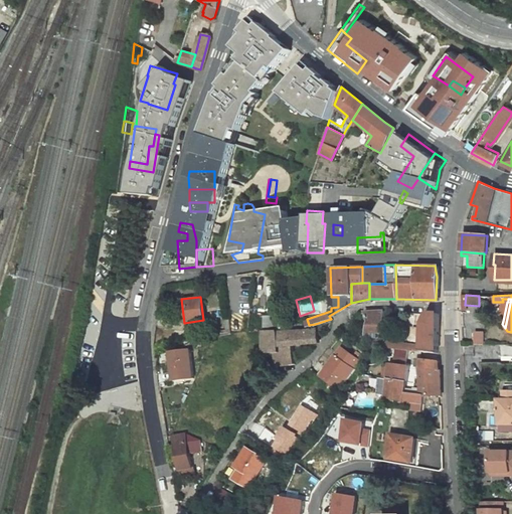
[(376,331),(381,331),(383,311),(383,310),(370,311),(363,312),(367,322),(364,331),(376,331)]
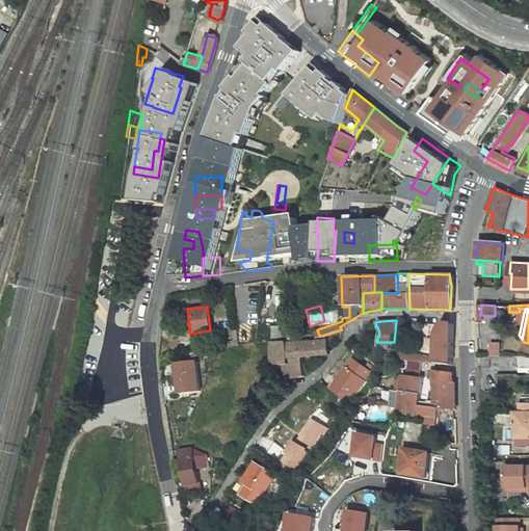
[(435,335),(434,355),(393,351),(392,359),(450,364),(452,323),(442,323),(435,335)]
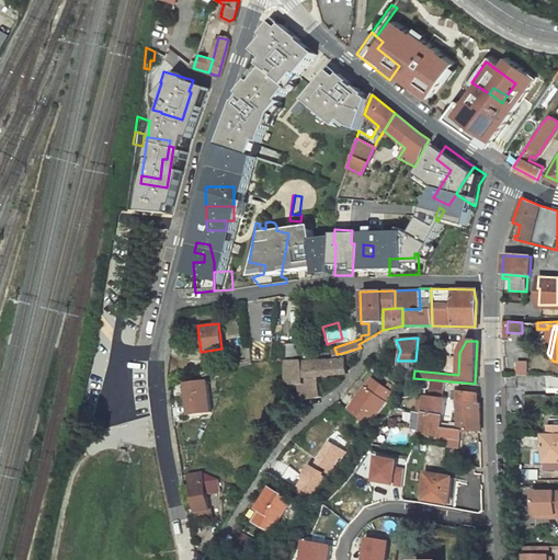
[(302,343),(285,343),(285,360),(302,358),(302,343)]
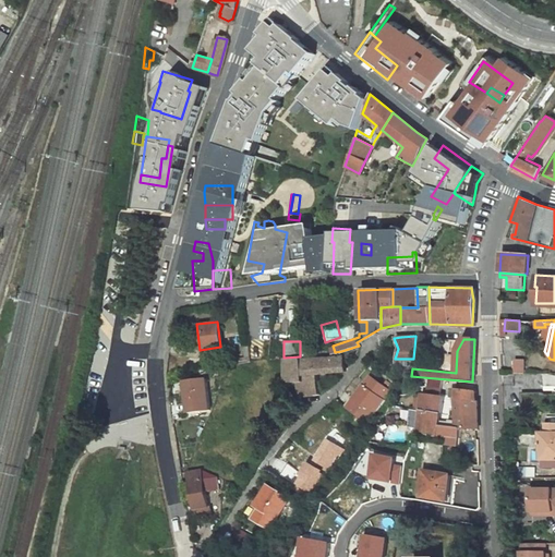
[(255,343),(245,343),(248,361),(268,359),(269,342),(255,343)]
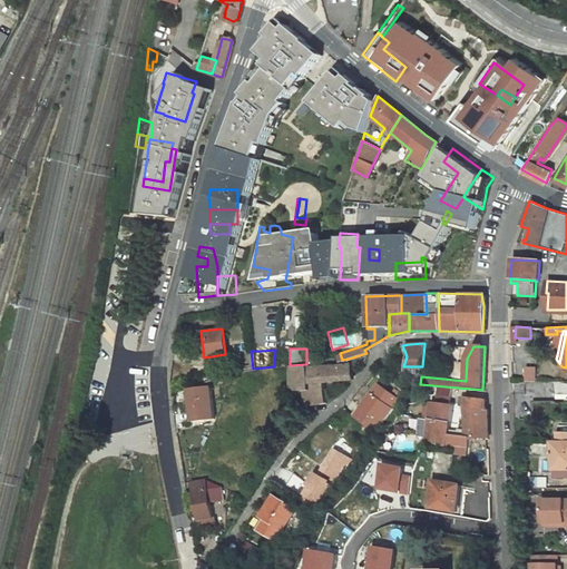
[(290,365),(291,390),(300,390),(302,404),(324,402),(322,382),(352,379),(350,365),(361,362),(367,353),(349,359),(342,360),(343,362),(306,365),(306,364),(290,365)]
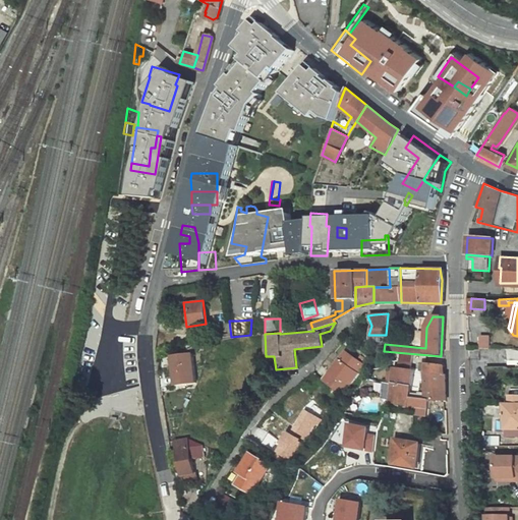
[(322,381),(339,393),(360,363),(343,350),(322,381)]
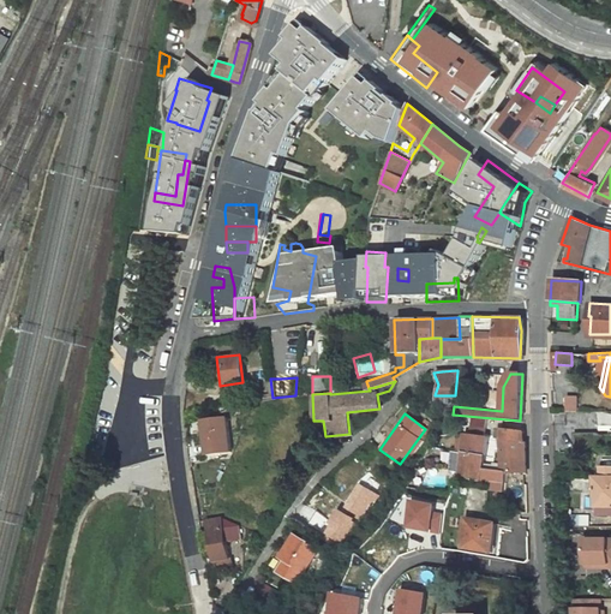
[(225,417),(201,419),(204,453),(228,451),(225,417)]
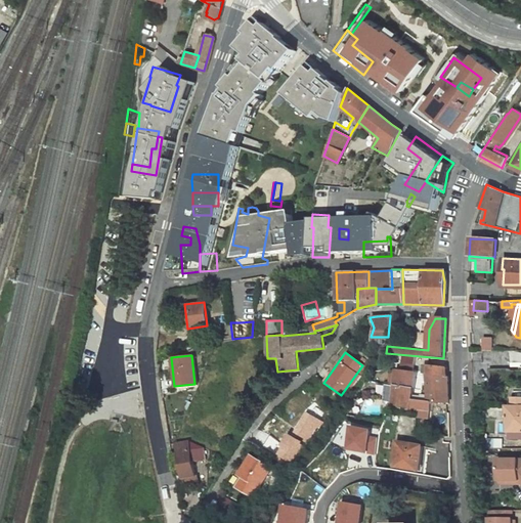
[(444,366),(426,364),(425,373),(425,374),(444,376),(444,366)]
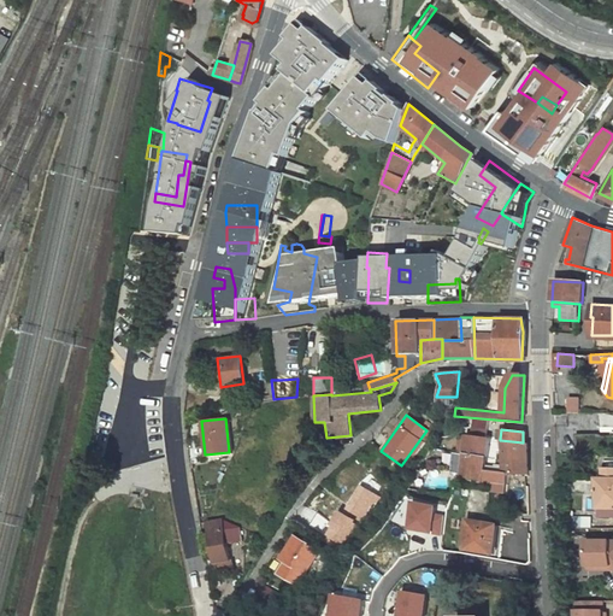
[(507,473),(500,471),(482,468),(488,438),(483,438),(484,434),(479,433),(479,432),(471,432),(470,436),(465,435),(463,452),(464,452),(459,477),(505,486),(507,473)]
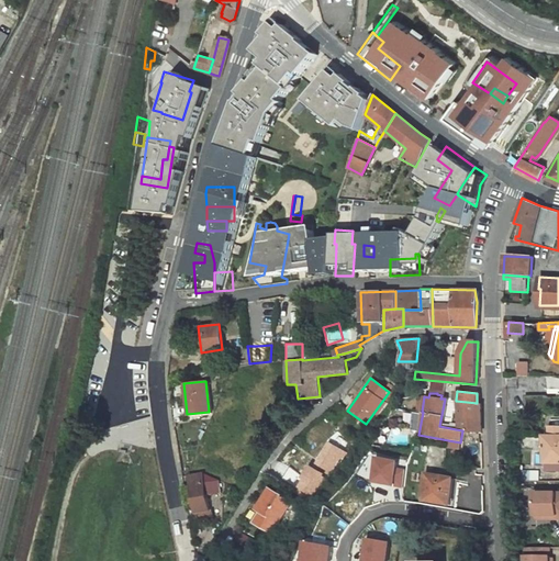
[(523,411),(541,410),(541,393),(523,393),(523,411)]
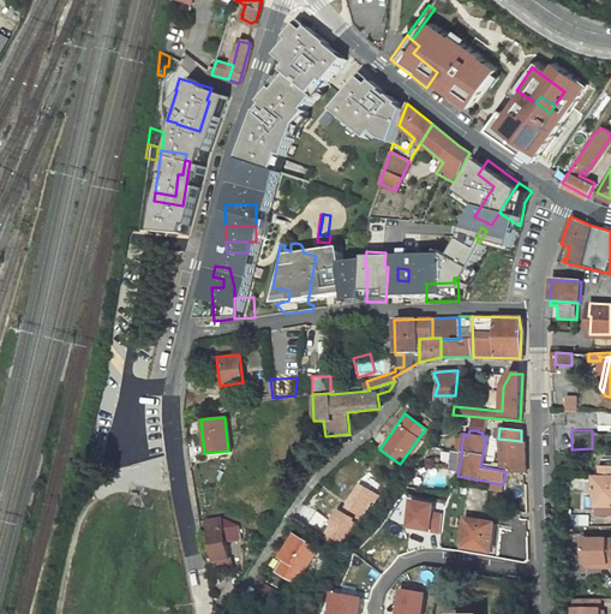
[(505,471),(523,470),(522,441),(521,441),(498,439),(498,470),(505,471)]
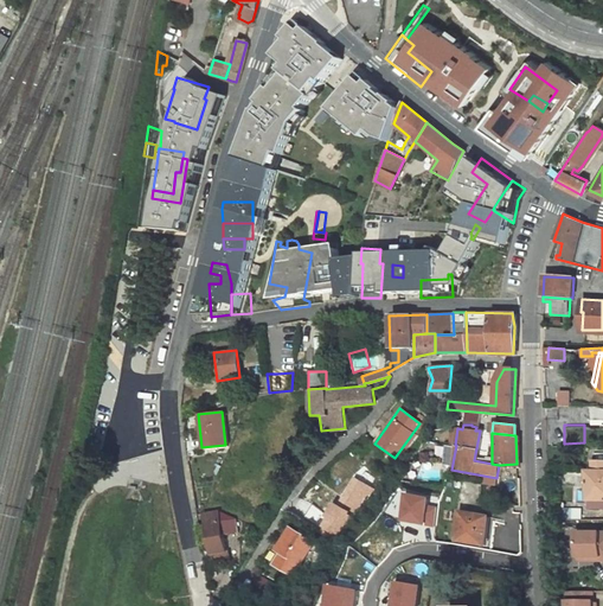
[(455,445),(444,442),(441,461),(444,461),(444,465),(448,466),(447,470),(451,470),(456,445),(455,445)]
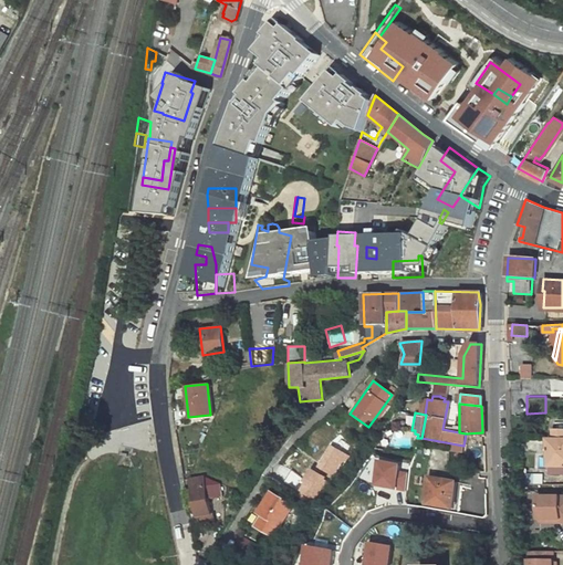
[(562,429),(552,429),(552,439),(548,439),(548,473),(562,473),(562,429)]
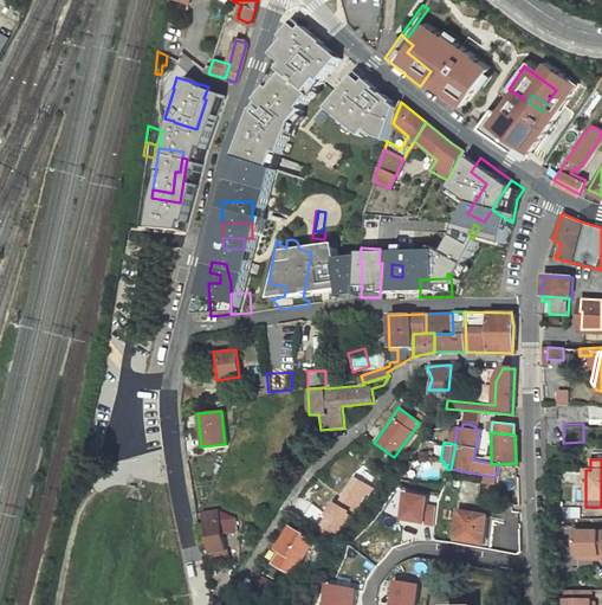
[(371,489),(353,476),(321,526),(334,534),(338,526),(345,531),(371,489)]
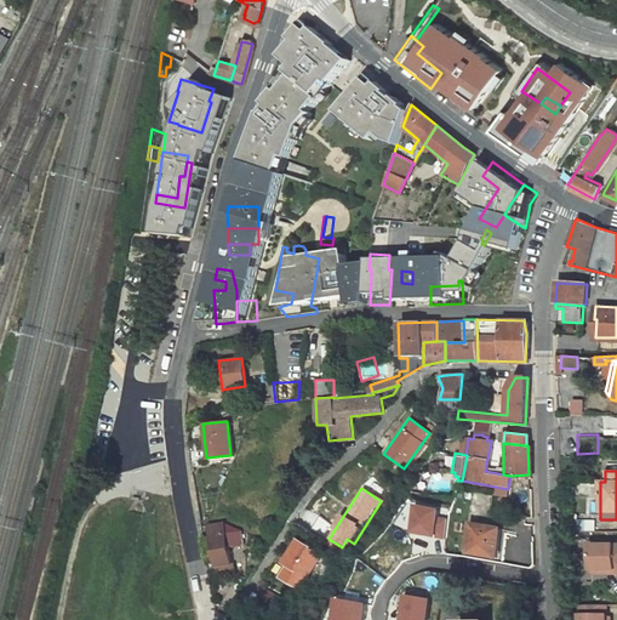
[(503,513),(507,495),(492,494),(491,512),(503,513)]
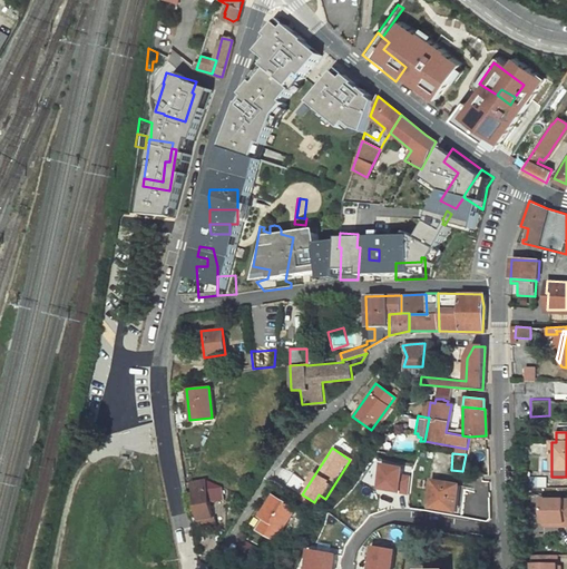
[(406,494),(411,469),(384,462),(379,489),(406,494)]
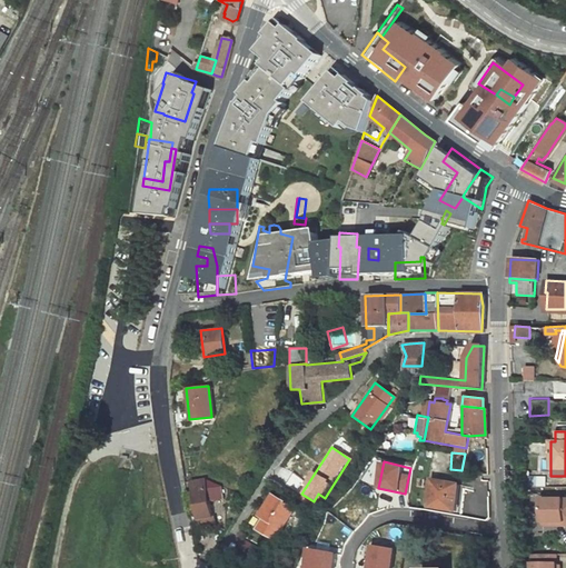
[(189,480),(196,518),(209,516),(207,500),(221,498),(219,485),(204,478),(189,480)]
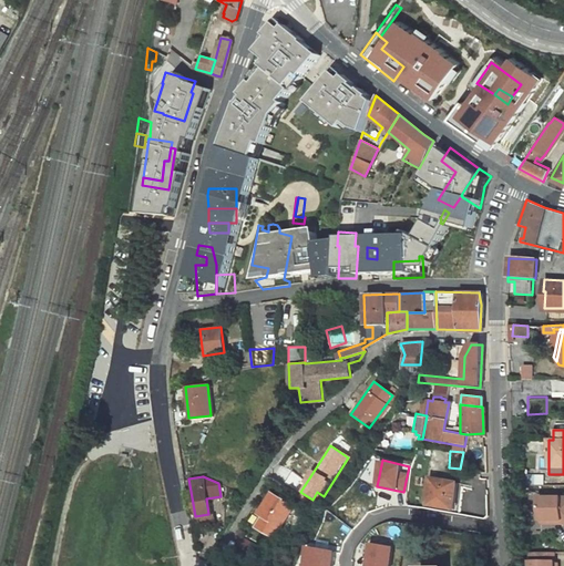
[(455,482),(429,477),(424,504),(451,508),(455,482)]
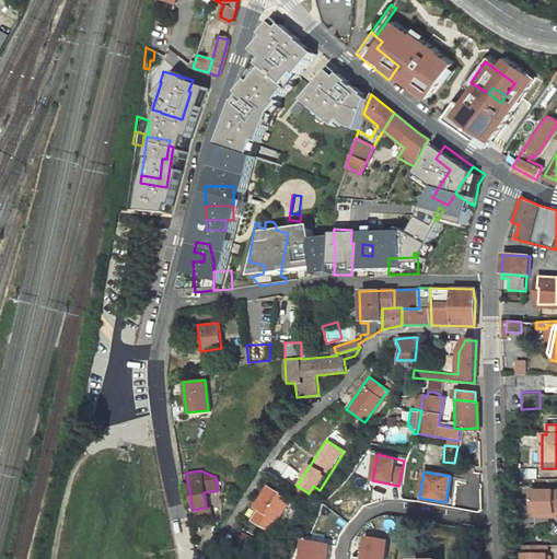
[(287,499),(267,487),(255,507),(258,509),(252,520),(267,528),(287,499)]
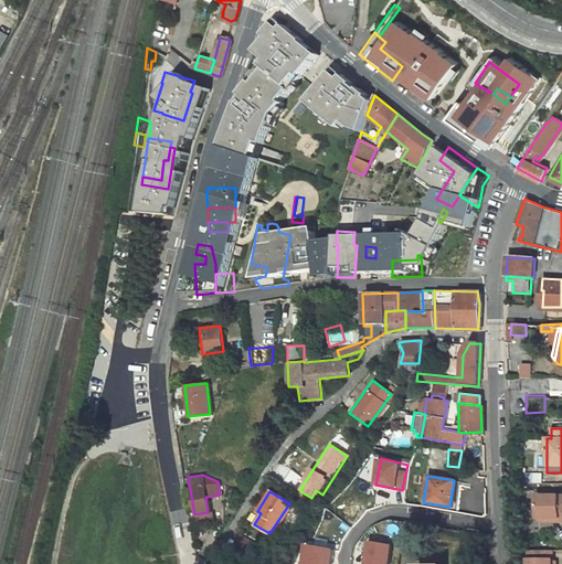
[(561,495),(537,496),(537,519),(557,518),(557,521),(561,521),(561,495)]
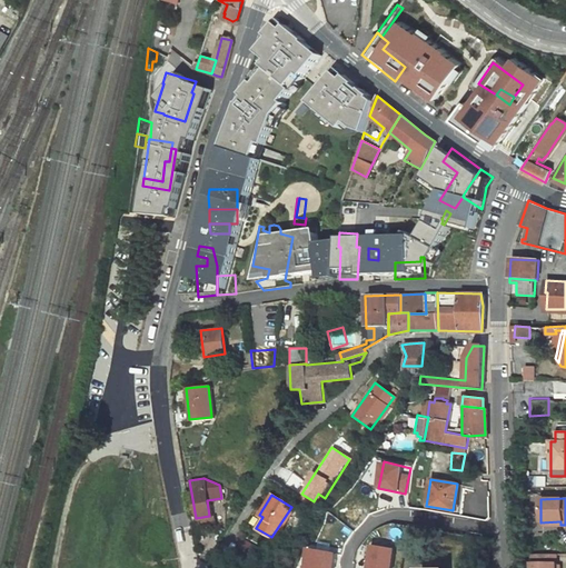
[(260,548),(239,537),(230,552),(251,565),(260,548)]
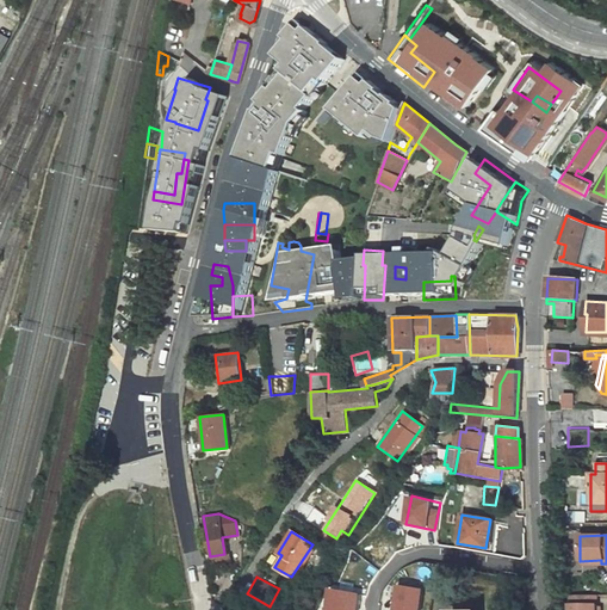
[(569,595),(569,609),(595,609),(595,593),(569,595)]
